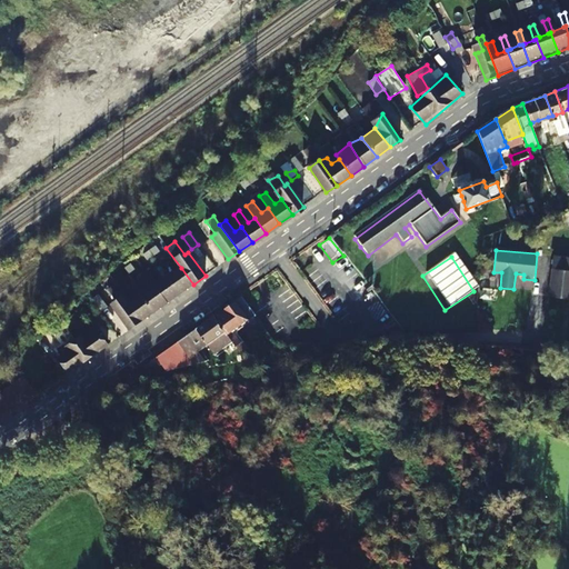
[(193,285),(181,268),(176,272),(166,260),(160,265),(169,278),(181,295),(193,285)]
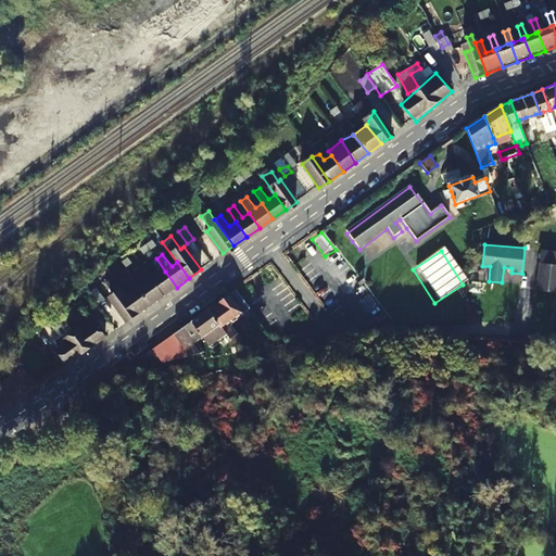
[(555,290),(555,263),(541,262),(539,289),(555,290)]
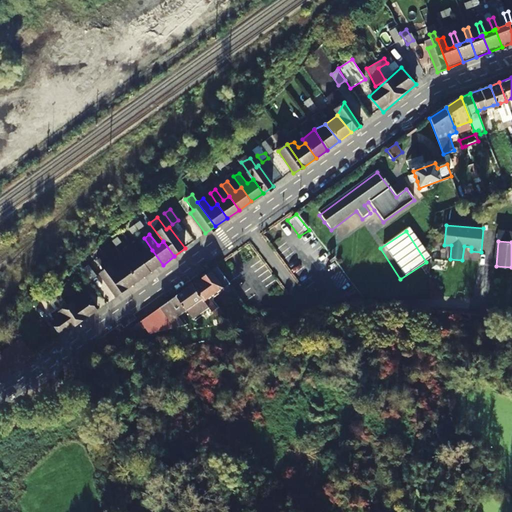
[(151,273),(163,265),(152,250),(145,254),(137,243),(132,247),(140,258),(151,273)]
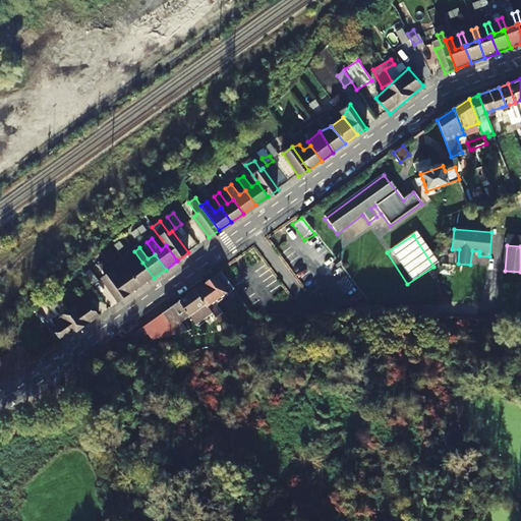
[(154,278),(142,263),(136,268),(128,255),(122,261),(130,272),(141,287),(154,278)]
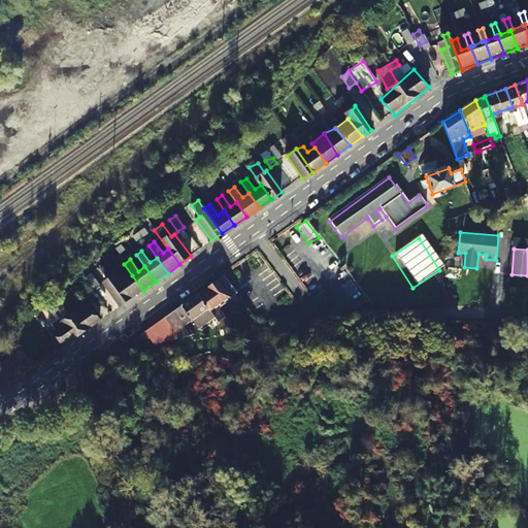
[(121,307),(132,299),(112,272),(106,264),(100,269),(108,282),(105,284),(121,307)]
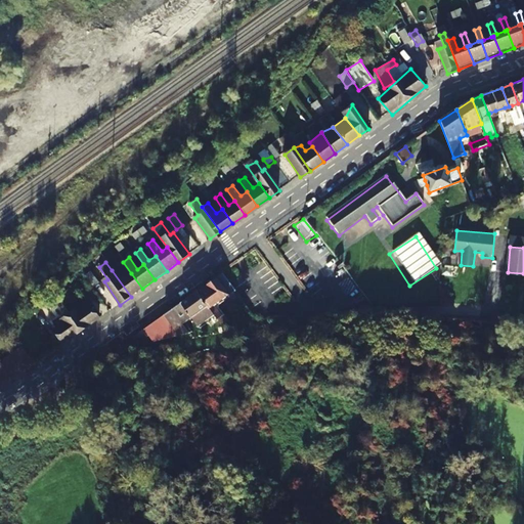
[(118,266),(112,270),(131,297),(142,289),(131,273),(126,276),(118,266)]
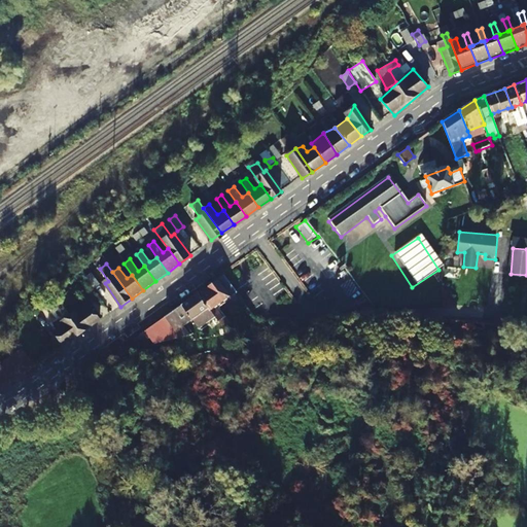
[(100,286),(92,275),(85,279),(94,290),(100,286)]
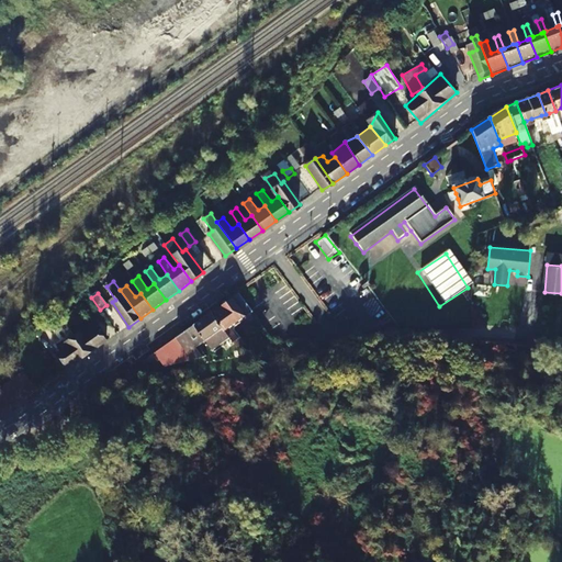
[(242,311),(247,307),(238,294),(233,299),(242,311)]
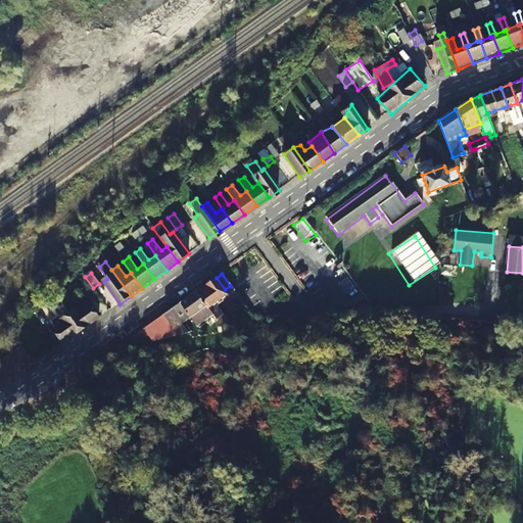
[(215,305),(229,294),(225,289),(217,278),(206,285),(208,288),(199,295),(215,315),(221,323),(228,321),(223,315),(222,316),(215,305)]
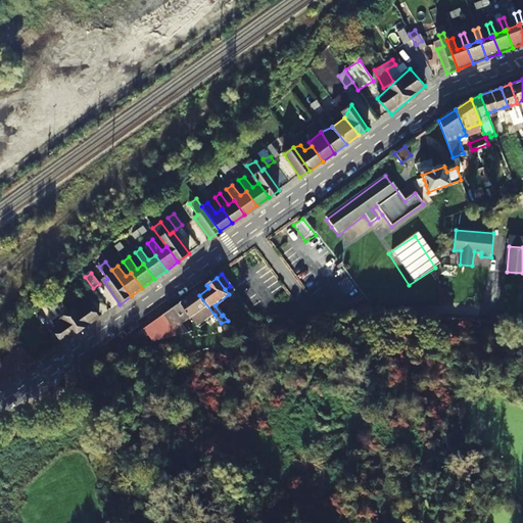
[(215,315),(199,295),(197,292),(176,306),(186,320),(189,317),(191,316),(199,326),(215,315)]
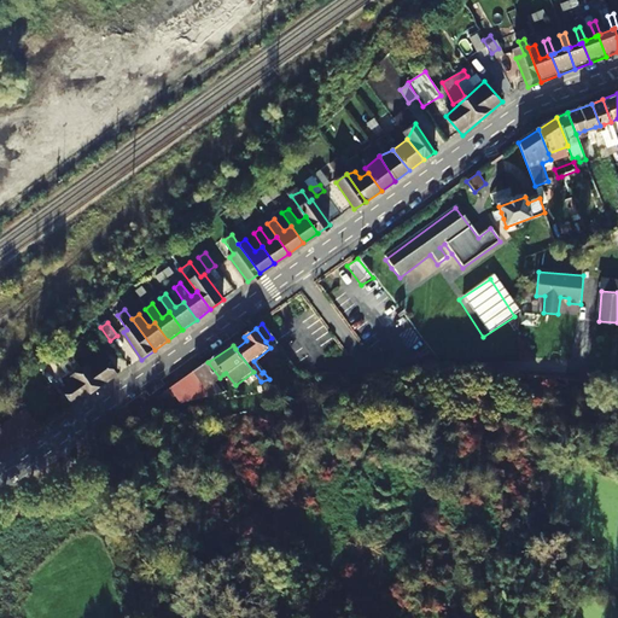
[(69,354),(75,362),(81,357),(80,355),(83,353),(79,347),(69,354)]
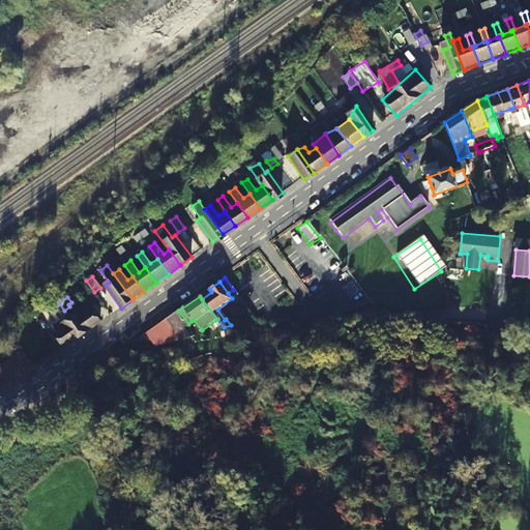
[(59,303),(52,307),(56,313),(58,312),(59,314),(64,311),(59,303)]
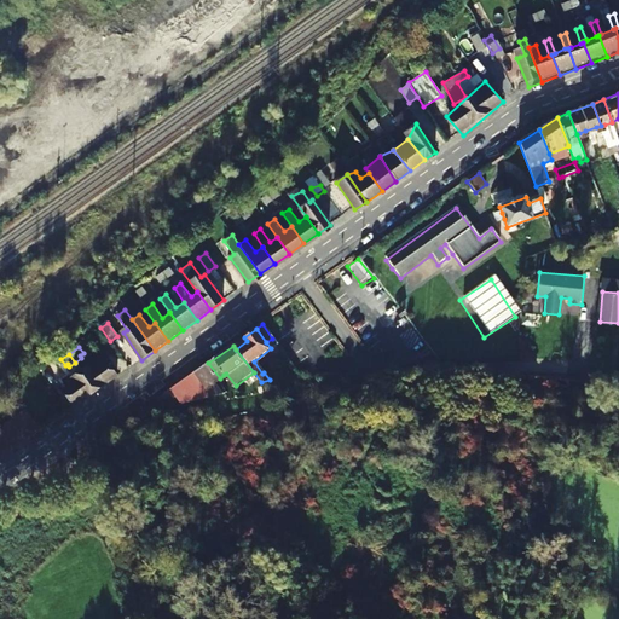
[(91,363),(92,366),(82,372),(97,392),(119,377),(108,362),(103,364),(98,357),(91,363)]
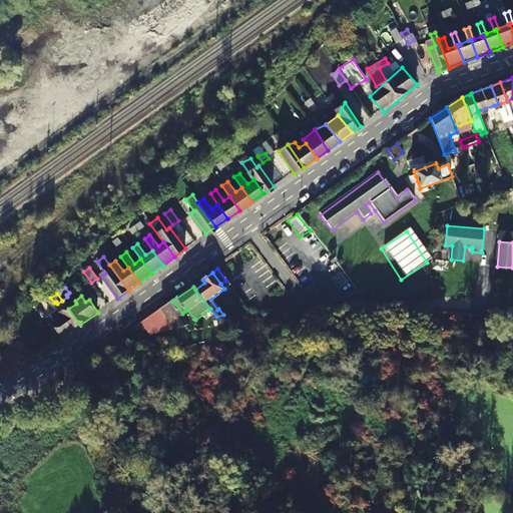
[(177,317),(182,314),(172,301),(167,305),(177,317)]
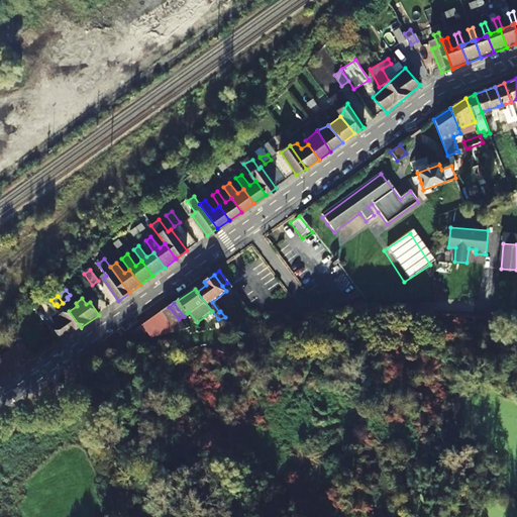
[(173,324),(179,319),(169,307),(163,311),(172,322),(173,324)]
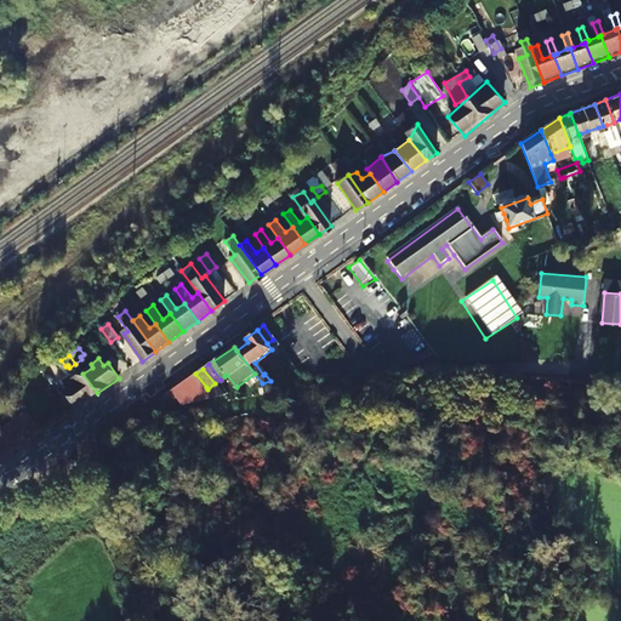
[(75,408),(97,393),(83,374),(73,380),(70,377),(62,383),(67,389),(64,392),(75,408)]
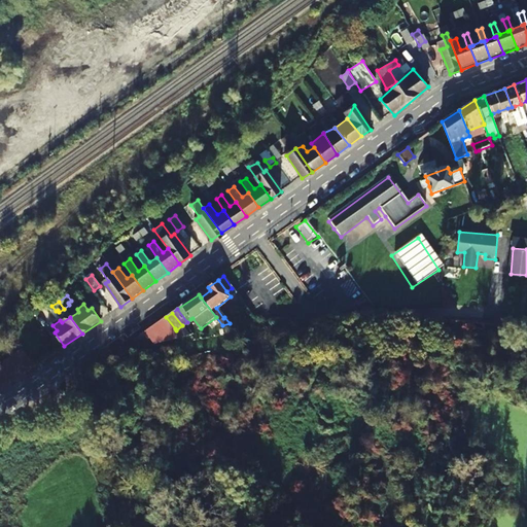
[(172,330),(175,328),(166,317),(160,321),(169,334),(172,330)]
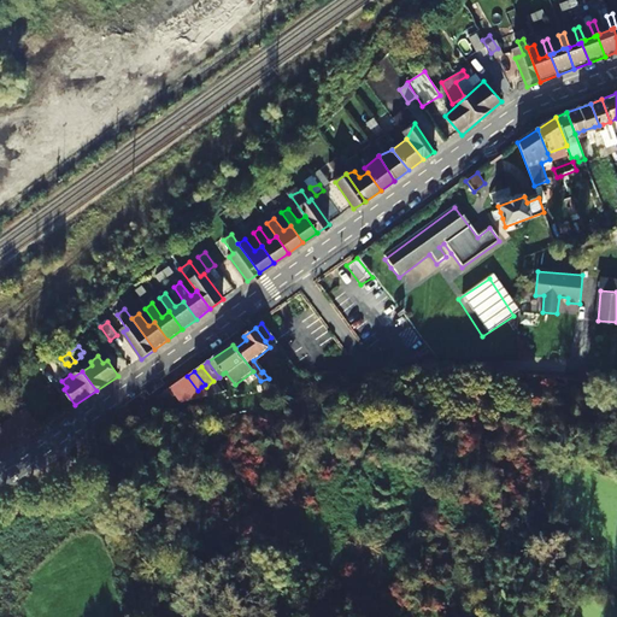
[(187,376),(178,382),(189,395),(198,391),(187,376)]
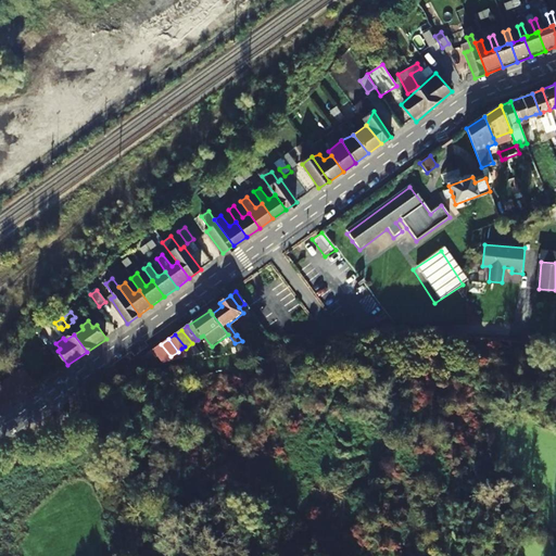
[(171,356),(165,359),(201,353),(206,351),(198,340),(192,343),(186,349),(185,346),(181,349),(178,352),(171,356)]
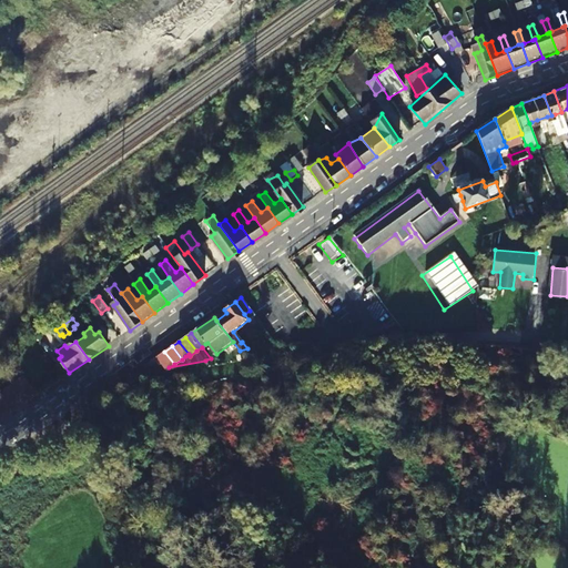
[(163,368),(165,371),(169,367),(174,364),(164,352),(156,357),(156,358),(161,365),(163,368)]
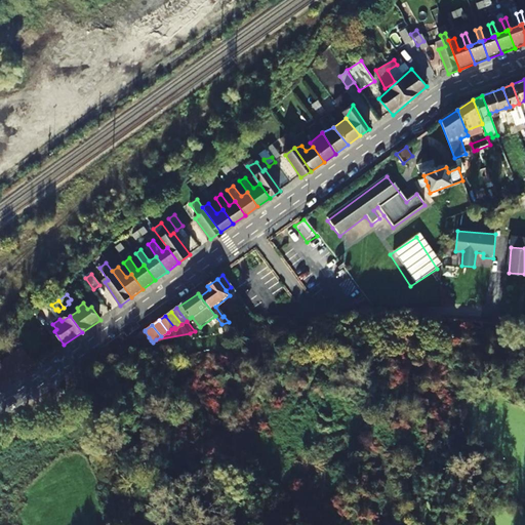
[(133,339),(137,346),(149,337),(145,331),(133,339)]
